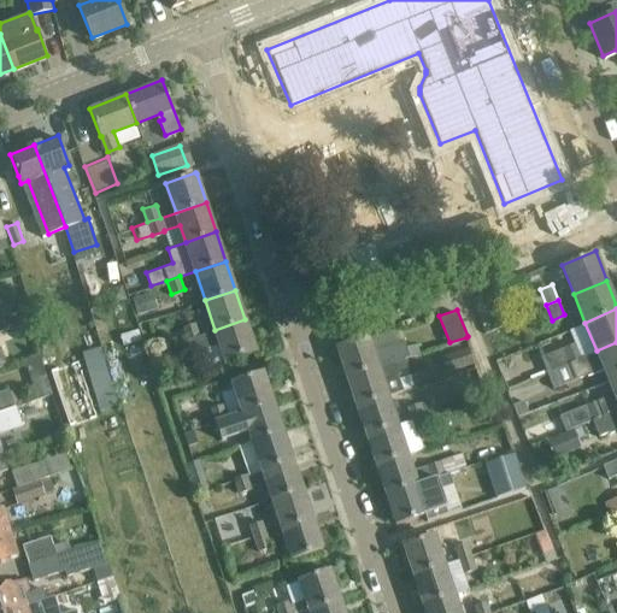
[(256,349),(246,319),(245,319),(215,330),(200,335),(187,339),(192,352),(219,342),(225,359),(256,349)]
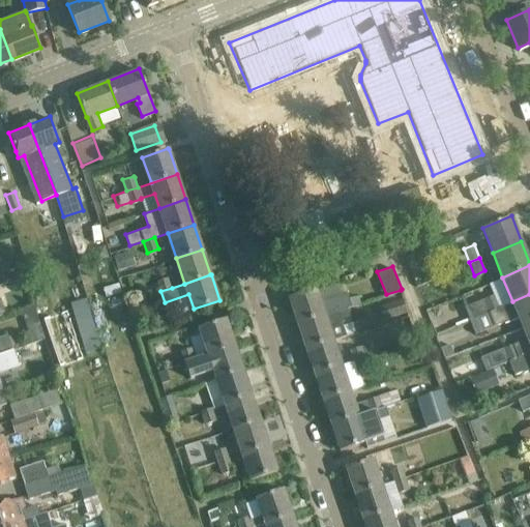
[(160,291),(172,288),(168,276),(157,280),(160,291)]
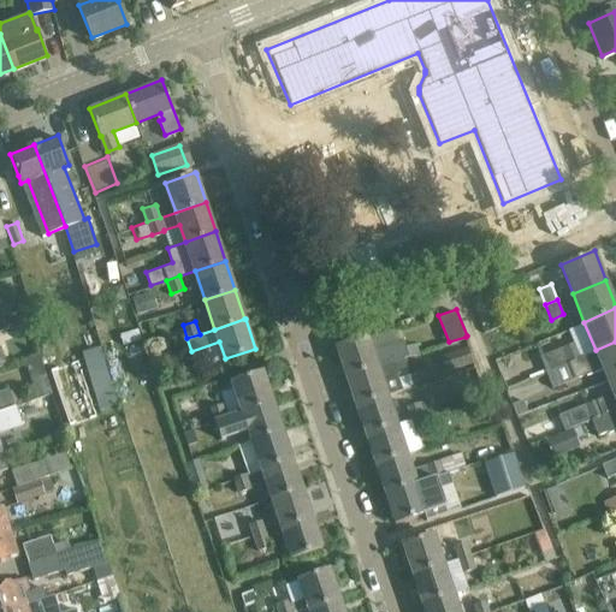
[(404,339),(372,351),(367,336),(336,345),(345,375),(404,356),(406,355),(409,355),(404,339)]
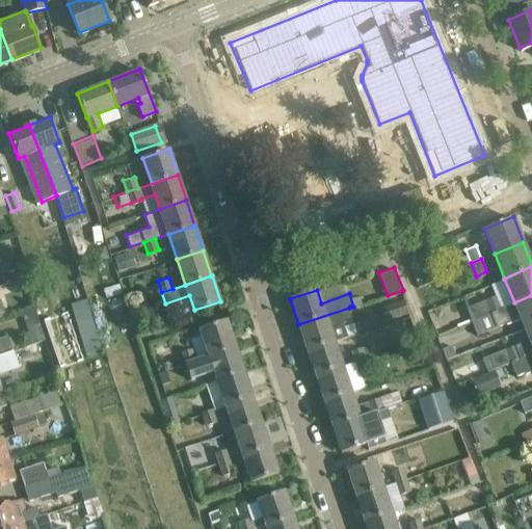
[(496,294),(467,307),(472,320),(501,308),(496,294)]
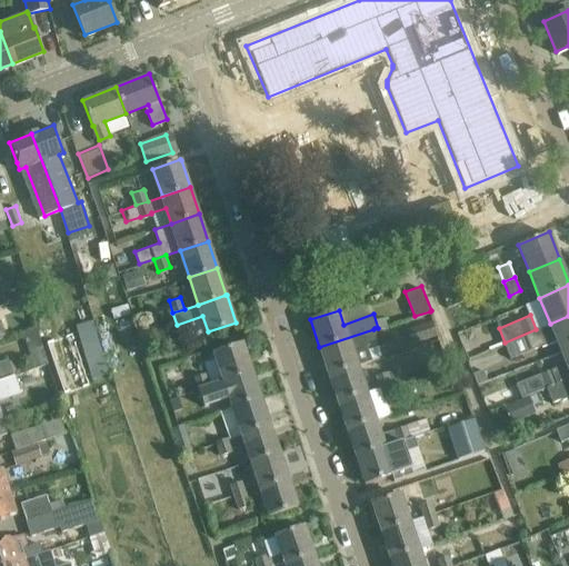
[(568,316),(505,343),(510,358),(556,340),(560,350),(568,346),(568,316)]
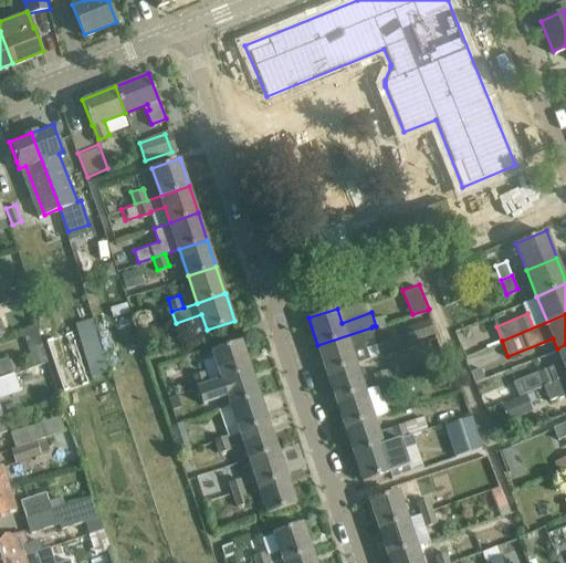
[(92,318),(75,323),(88,364),(104,360),(92,318)]
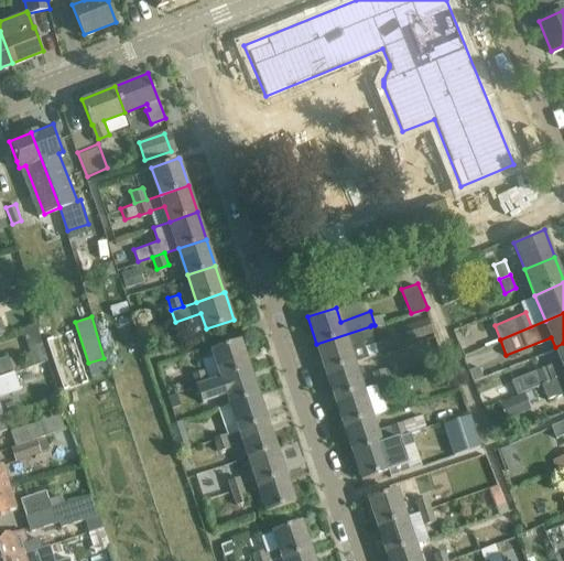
[(370,326),(316,344),(325,370),(354,362),(369,356),(365,342),(373,338),(370,326)]
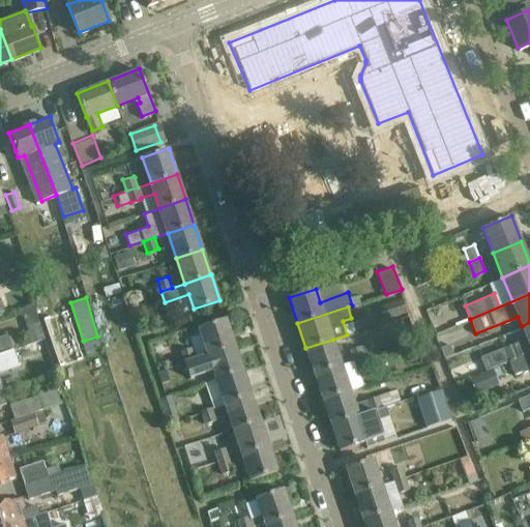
[(208,353),(234,344),(226,319),(200,327),(208,353)]
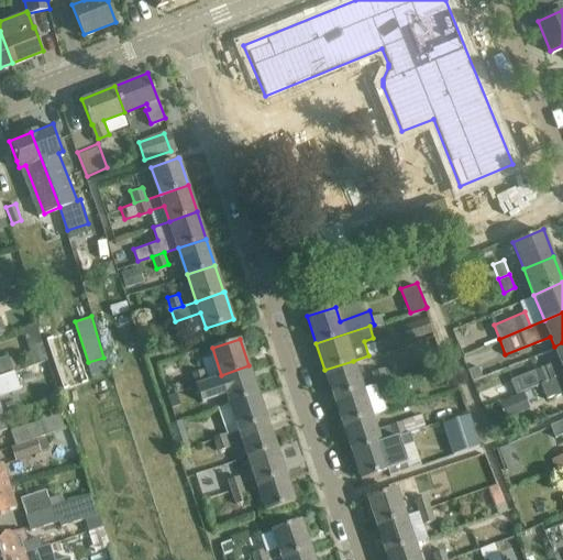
[(562,342),(554,347),(559,358),(545,364),(551,379),(562,373),(562,342)]
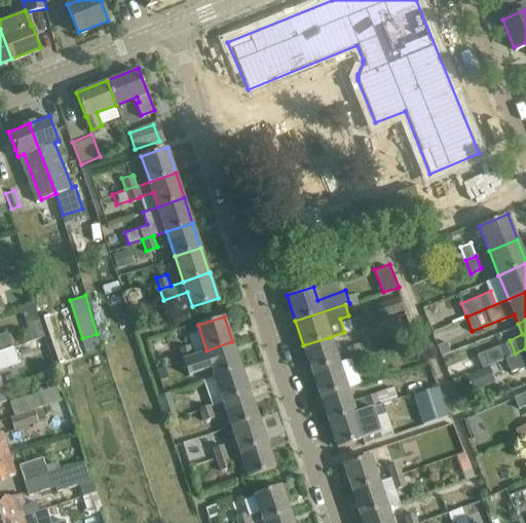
[(0,349),(12,346),(7,330),(0,332),(0,349)]
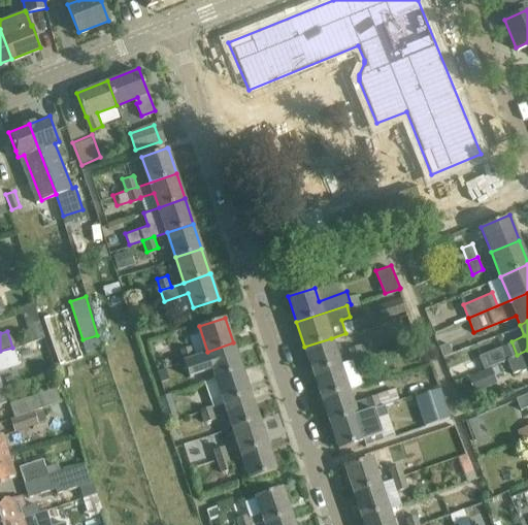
[(314,372),(340,363),(331,338),(304,347),(314,372)]
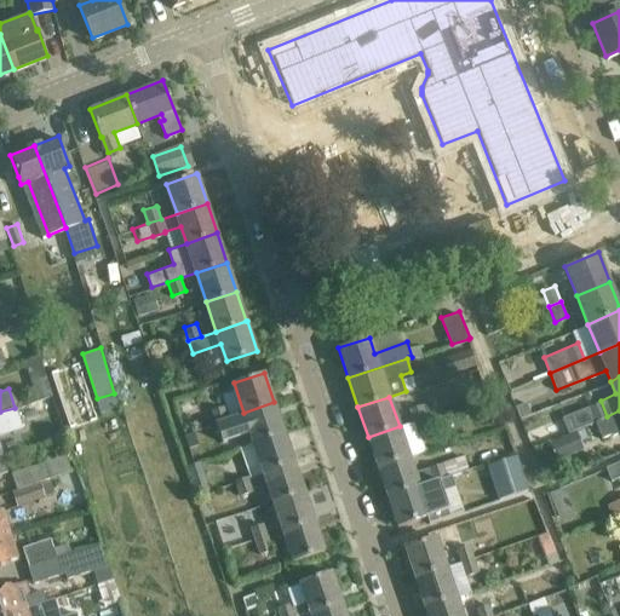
[(414,421),(426,416),(438,413),(434,398),(408,407),(414,421)]
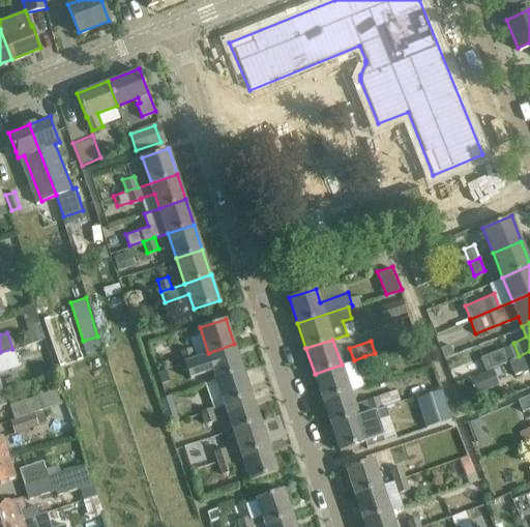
[(450,343),(441,346),(444,356),(454,352),(450,343)]
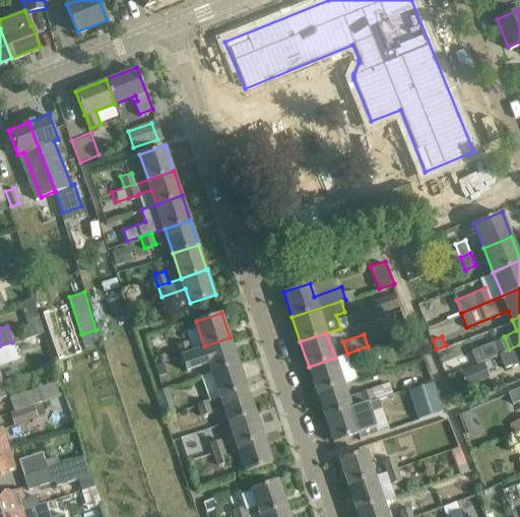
[(499,353),(509,349),(504,336),(493,340),(470,349),(476,363),(499,353)]
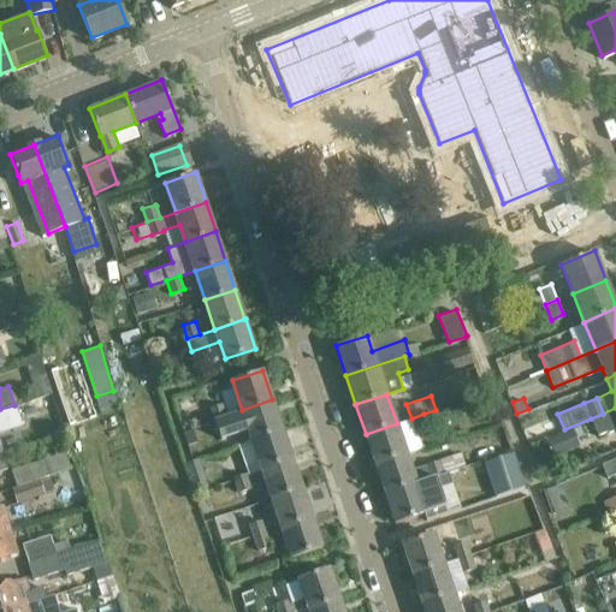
[(282,429),(272,399),(242,410),(227,415),(214,420),(220,439),(248,429),(252,439),(282,429)]
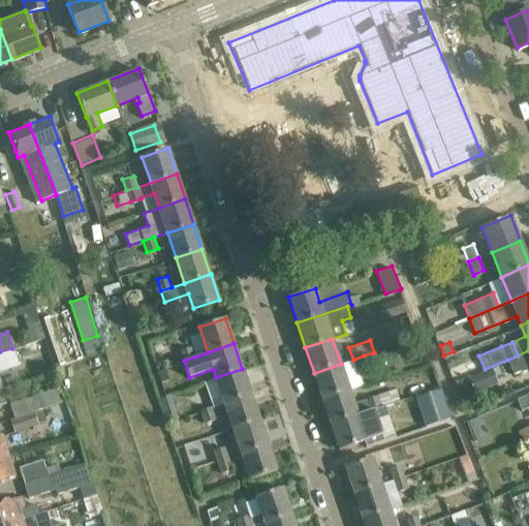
[(63,354),(69,375),(100,365),(94,344),(63,354)]
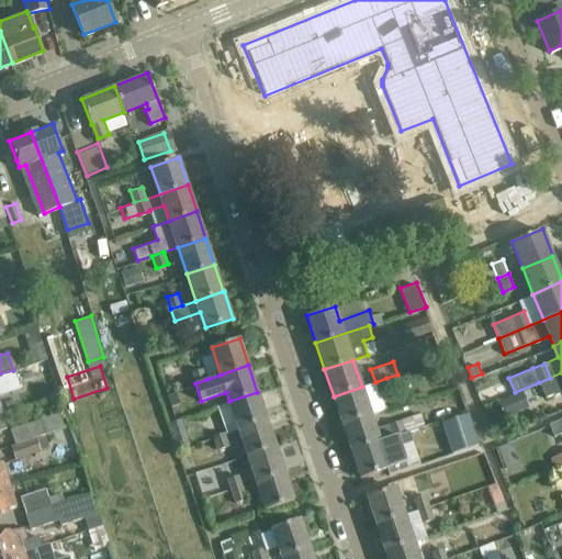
[(195,383),(208,379),(203,367),(191,371),(195,383)]
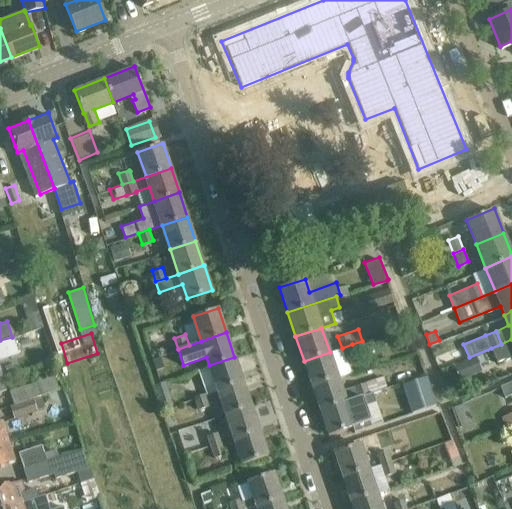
[(12,337),(0,340),(0,357),(18,351),(12,337)]
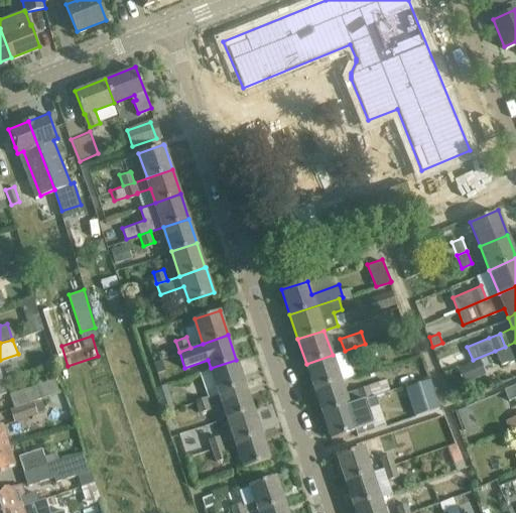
[(515,342),(505,347),(495,351),(500,364),(509,360),(510,362),(515,359),(515,342)]
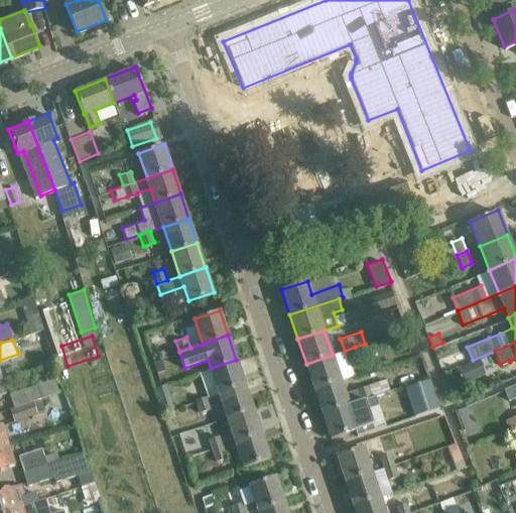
[(345,351),(348,361),(359,358),(355,347),(345,351)]
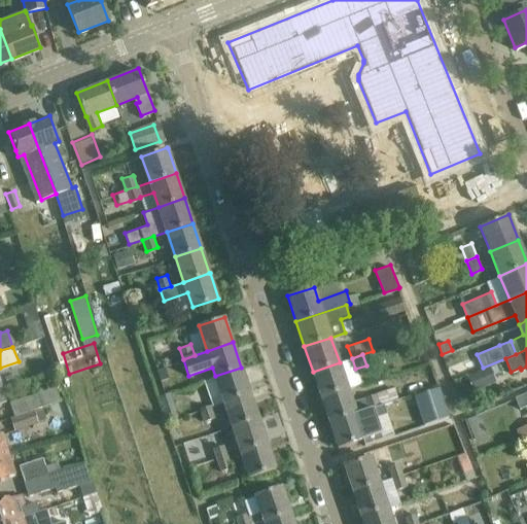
[(321,396),(348,387),(340,362),(313,372),(321,396)]
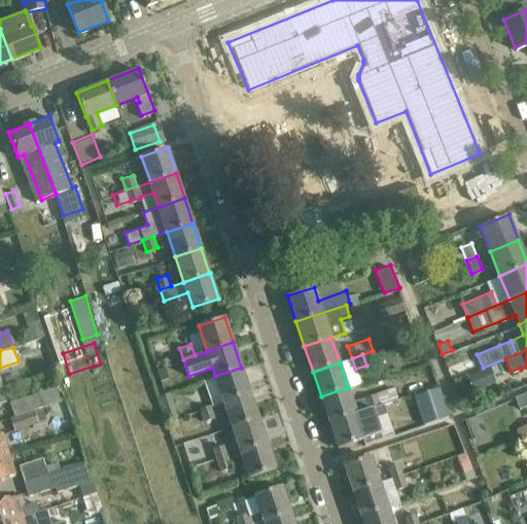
[(470,389),(494,380),(489,364),(465,375),(470,389)]
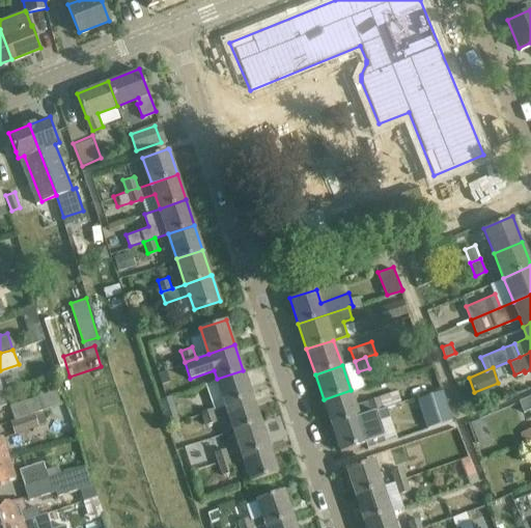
[(225,404),(252,395),(243,370),(217,379),(225,404)]
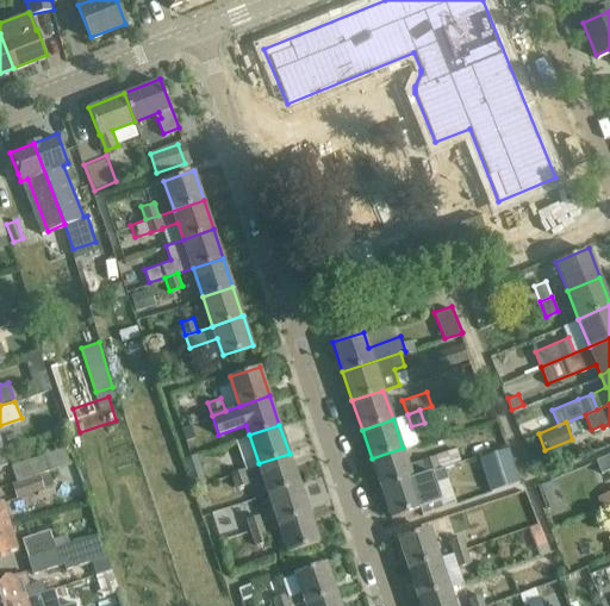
[(48,451),(11,464),(17,480),(54,467),(70,462),(64,447),(48,451)]
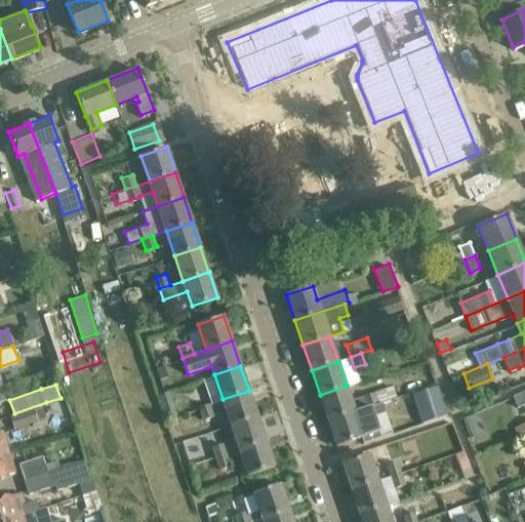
[(378,403),(403,395),(403,394),(397,396),(393,385),(351,399),(347,386),(320,395),(328,419),(378,403)]
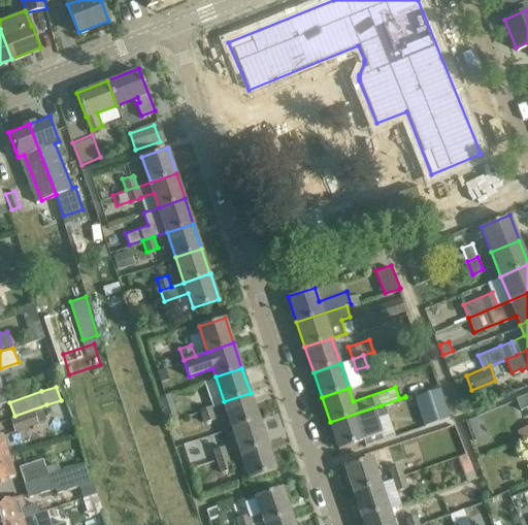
[(414,393),(421,423),(447,417),(439,387),(414,393)]
